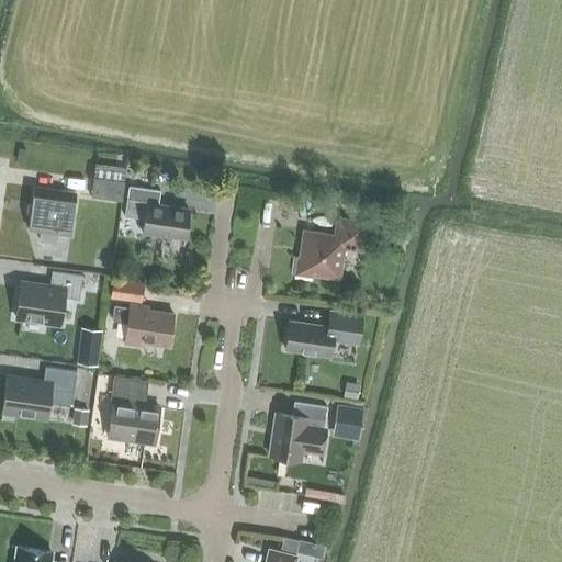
[(121,202),(124,182),(125,169),(96,165),(93,178),(90,198),(121,202)]
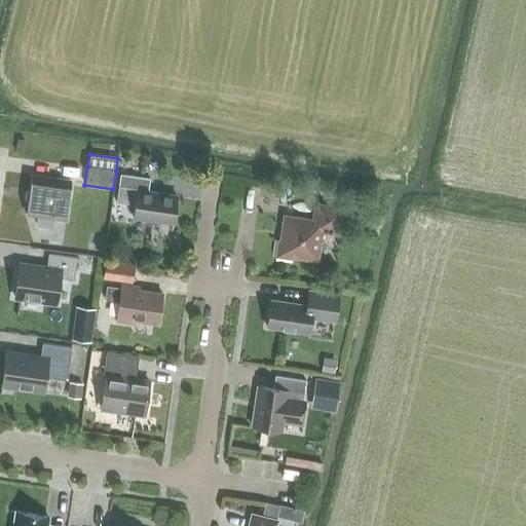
[(173,223),(177,196),(148,192),(149,179),(119,175),(115,202),(135,204),(133,218),(173,223)]
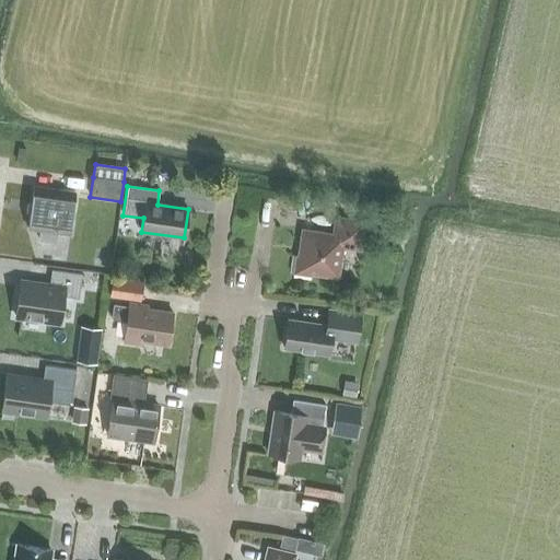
[(69,234),(76,193),(34,187),(27,229),(41,231),(39,240),(55,242),(56,233),(69,234)]
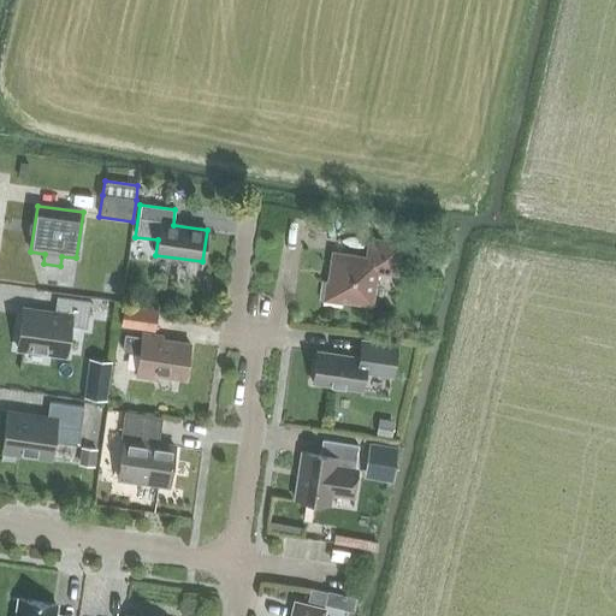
[(396,276),(401,243),(368,238),(366,259),(332,254),(329,282),(325,282),(321,302),(343,304),(343,301),(371,306),(375,272),(396,276)]
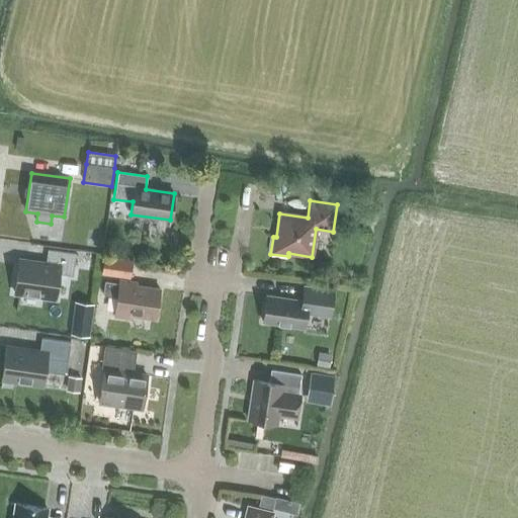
[(14,292),(55,298),(59,274),(72,276),(76,254),(48,250),(46,264),(18,260),(14,292)]
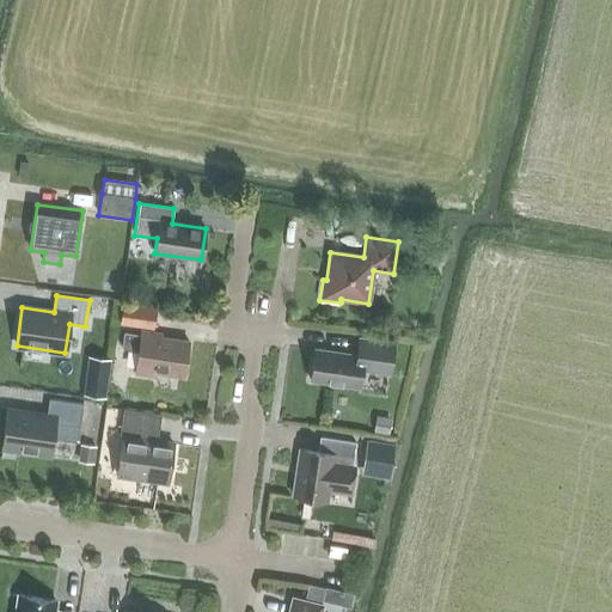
[(155,308),(122,304),(118,324),(153,330),(155,308)]
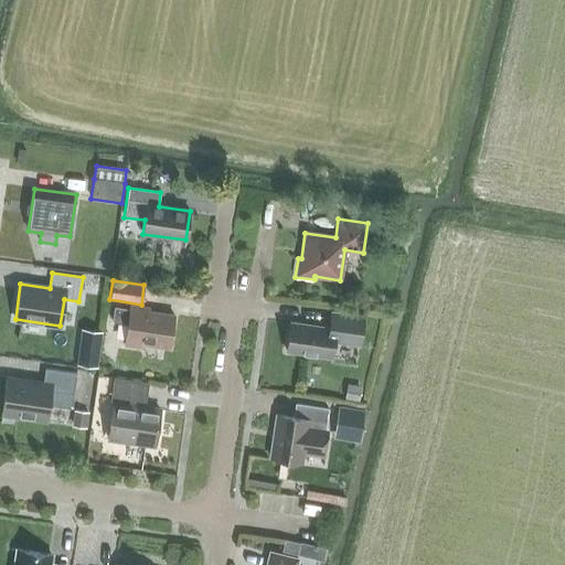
[(169,349),(173,316),(148,312),(148,309),(130,306),(130,310),(114,308),(113,321),(128,323),(125,345),(142,348),(144,344),(169,349)]
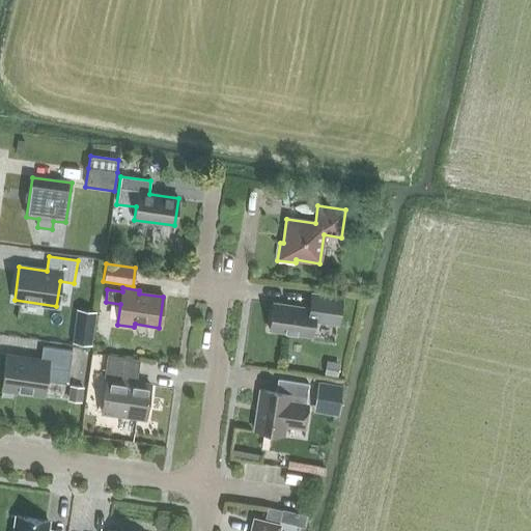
[(337,325),(341,298),(314,295),(312,309),(273,303),(270,331),(311,337),(313,322),(337,325)]
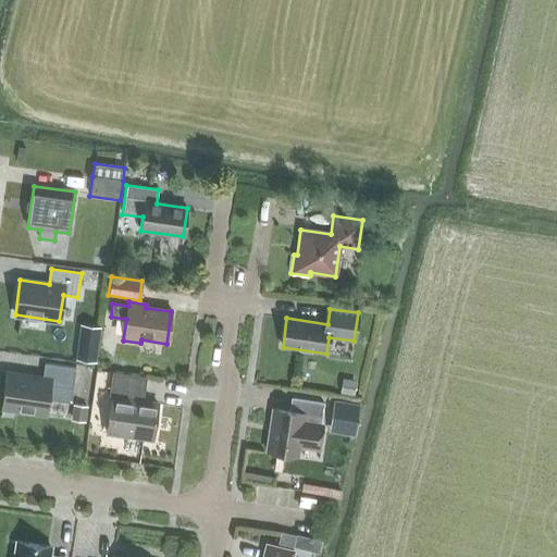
[(98,343),(77,341),(75,359),(96,361),(98,343)]
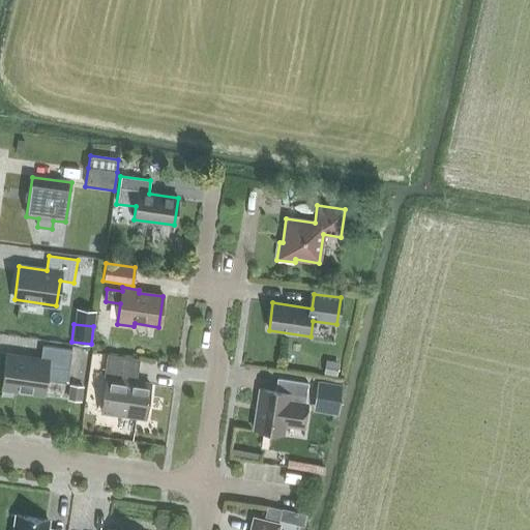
[(67,383),(71,350),(41,346),(40,360),(6,355),(0,399),(2,399),(3,388),(43,394),(46,380),(67,383)]
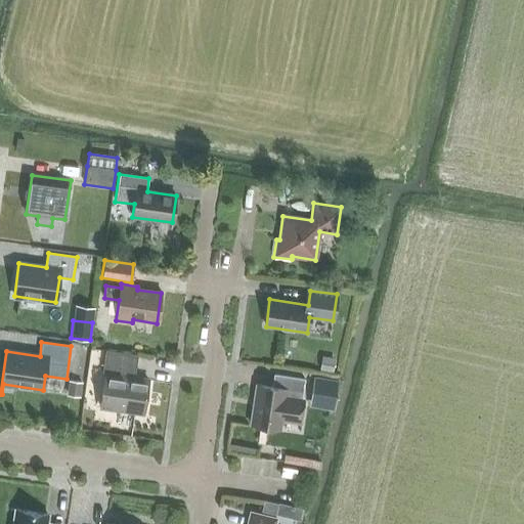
[(143,413),(148,381),(134,379),(137,355),(105,351),(102,375),(104,375),(100,407),(143,413)]
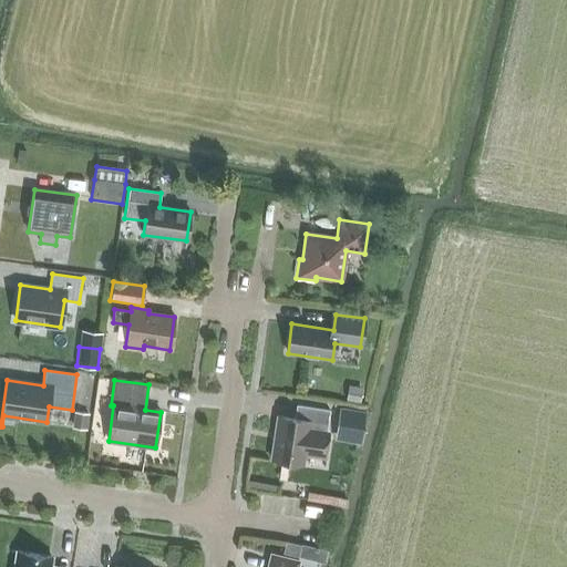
[(359,403),(362,388),(348,385),(346,401),(359,403)]
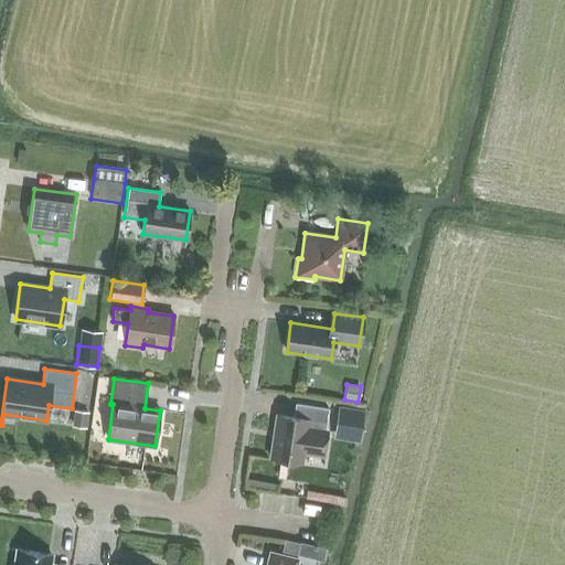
[(324,432),(328,409),(296,404),(294,417),(277,415),(270,459),(301,464),(302,452),(323,456),(328,432),(324,432)]
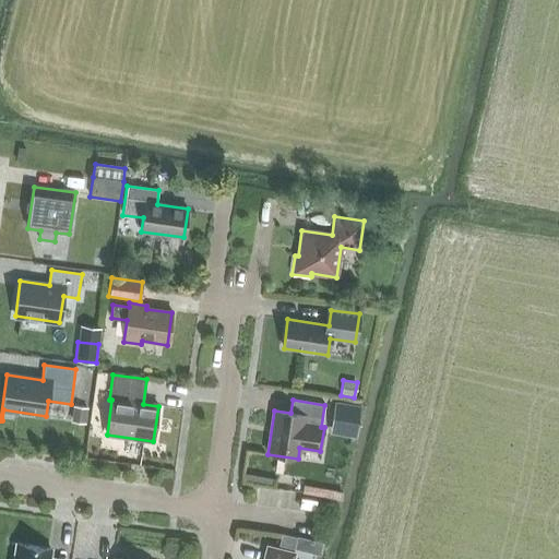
[(355,437),(360,405),(334,401),(330,433),(355,437)]
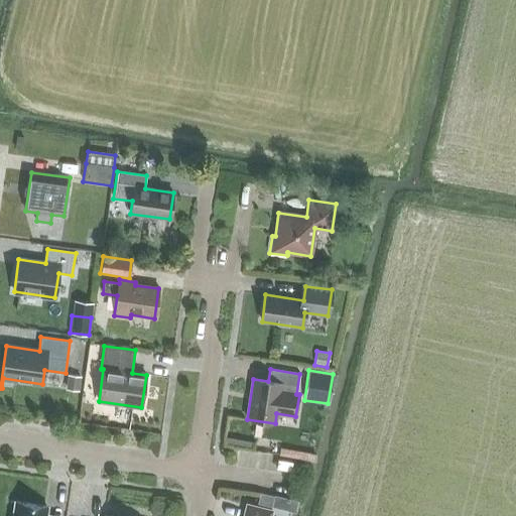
[(81,376),(67,374),(65,390),(79,392),(81,376)]
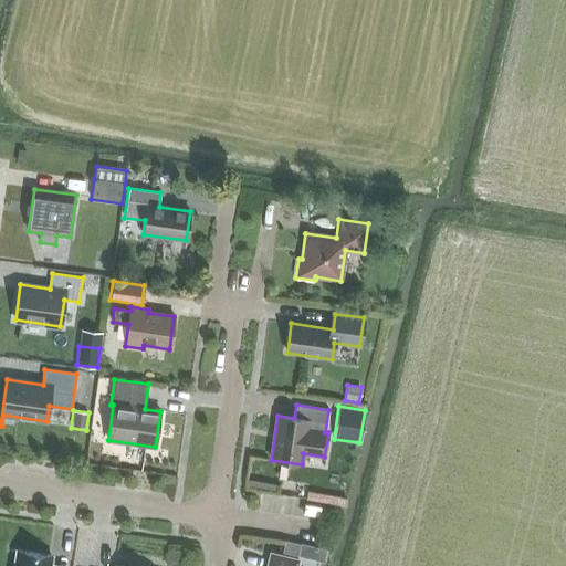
[(285,542),(283,553),(299,556),(301,546),(285,542)]
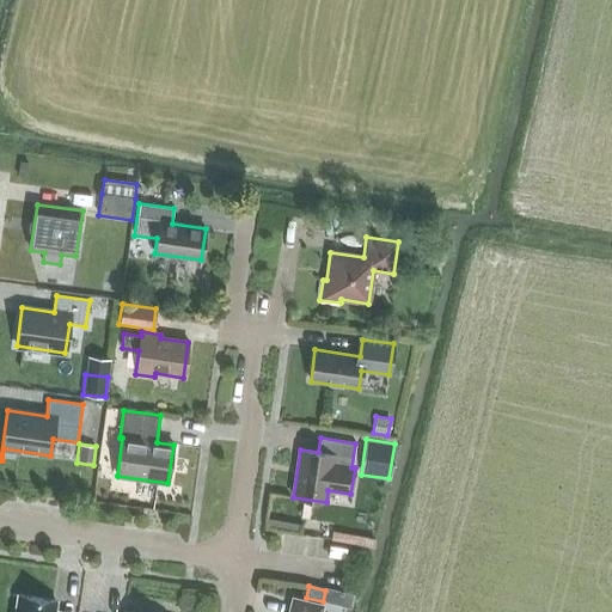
[(68,611),(54,610),(55,601),(19,595),(16,611),(68,611)]
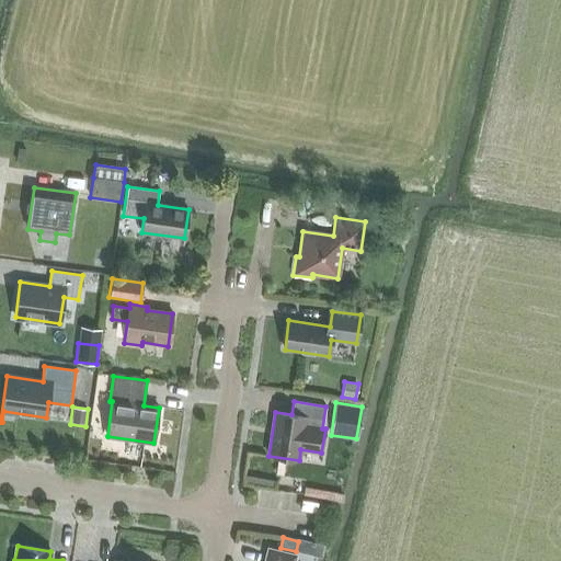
[(293,560),(294,557),(268,550),(265,560),(293,560)]
